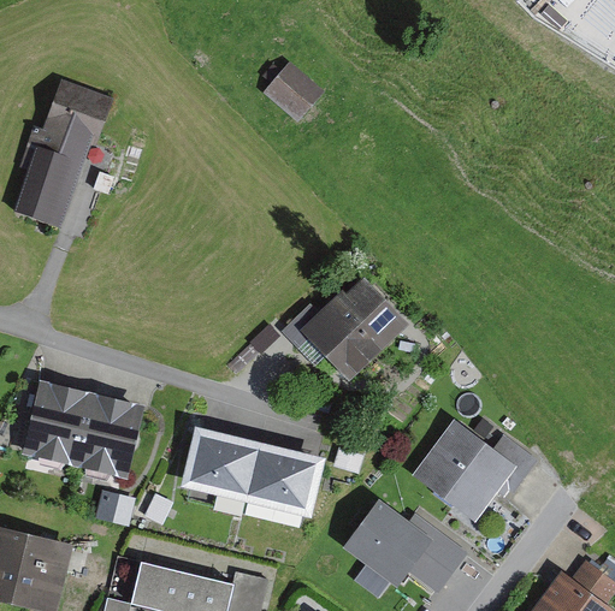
[(270,87),(261,95),(297,126),(324,95),(289,65),(282,73),(273,66),(261,79),(270,87)]
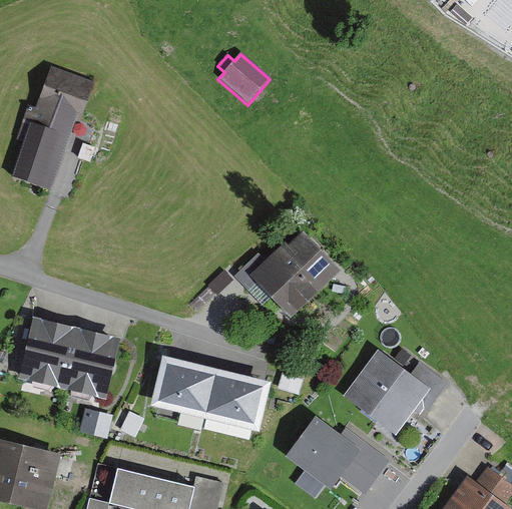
[(22,143),(10,177),(50,191),(75,124),(80,126),(95,84),(52,69),(36,111),(28,108),(16,141),(22,143)]
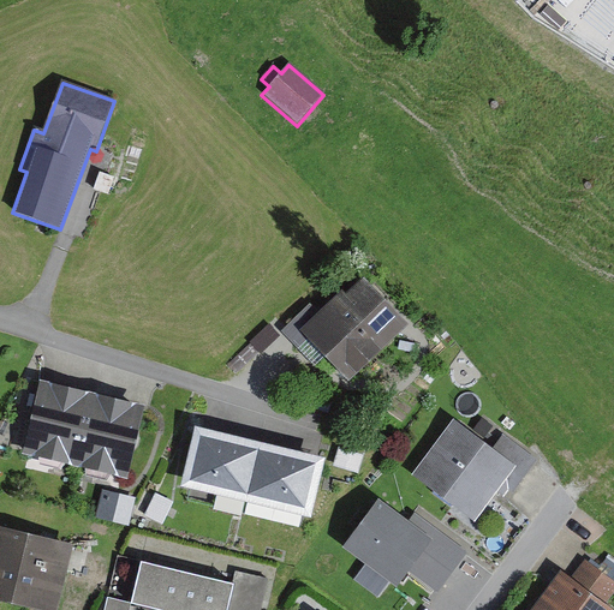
[(310,339),(349,380),(407,323),(363,277),(346,293),(341,288),(316,312),(309,305),(279,334),(297,352),(310,339)]
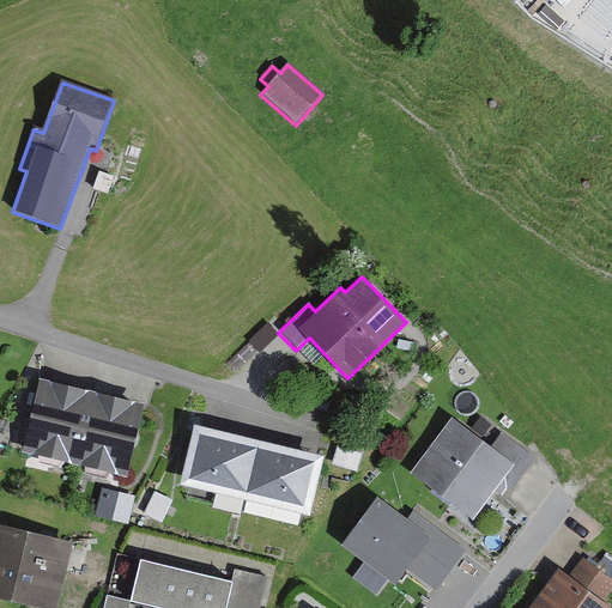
[(144,402),(38,378),(22,454),(126,478),(144,402)]
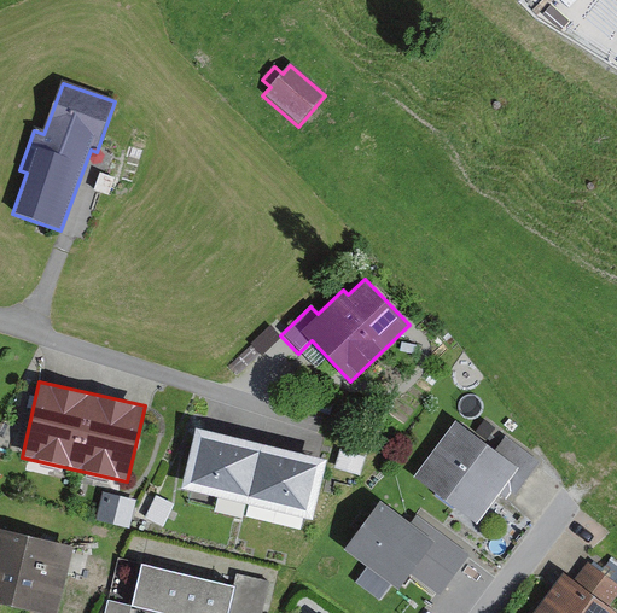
[(454,420),(411,478),(476,526),(498,497),(505,502),(510,495),(514,498),(539,465),(505,439),(496,451),(454,420)]
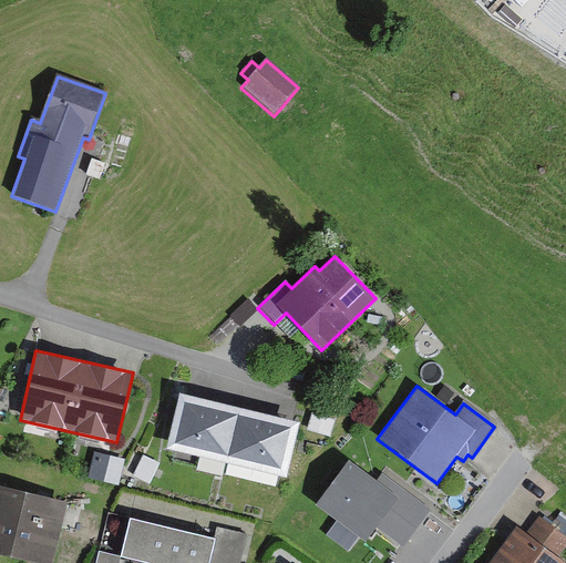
[(299,420),(178,391),(165,448),(286,477),(299,420)]
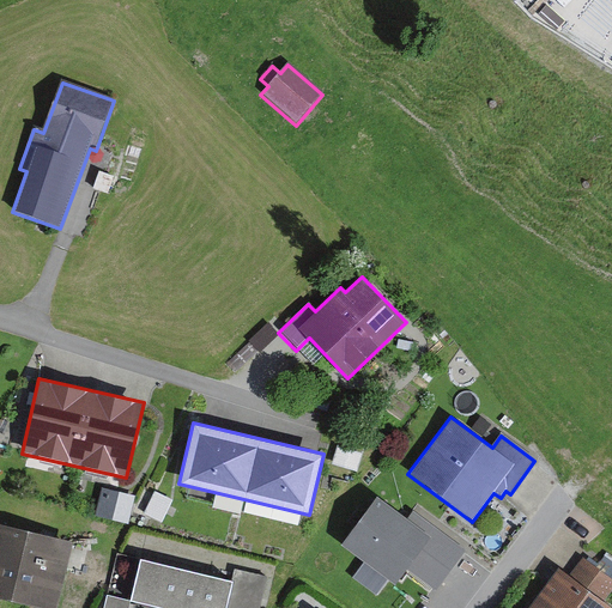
[(362,456),(337,448),(331,467),(356,474),(362,456)]
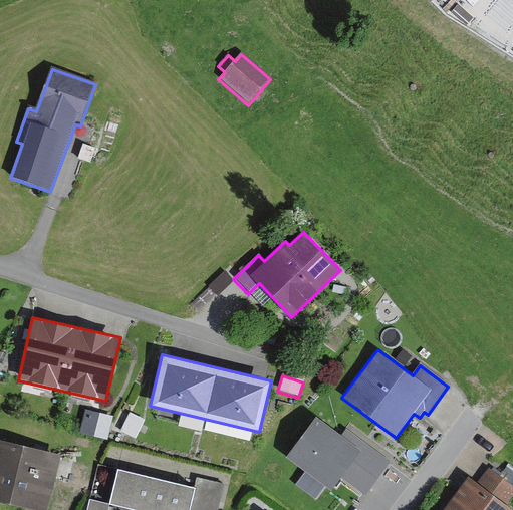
[(144,422),(130,415),(119,433),(135,441),(144,422)]
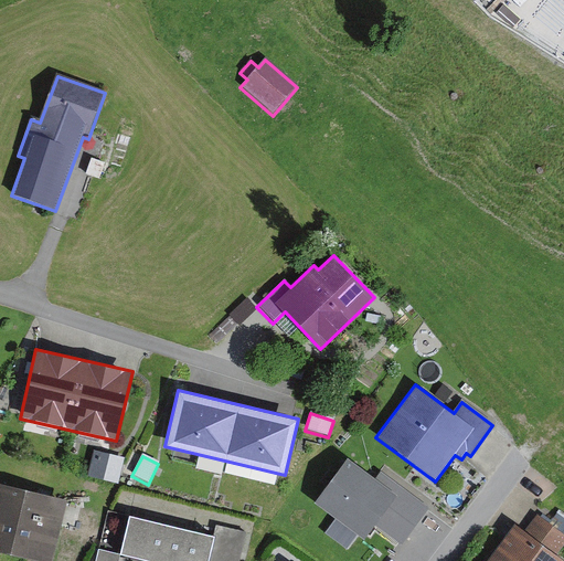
[(375,480),(347,458),(314,503),(363,539),(372,527),(401,548),(429,510),(380,474),(375,480)]
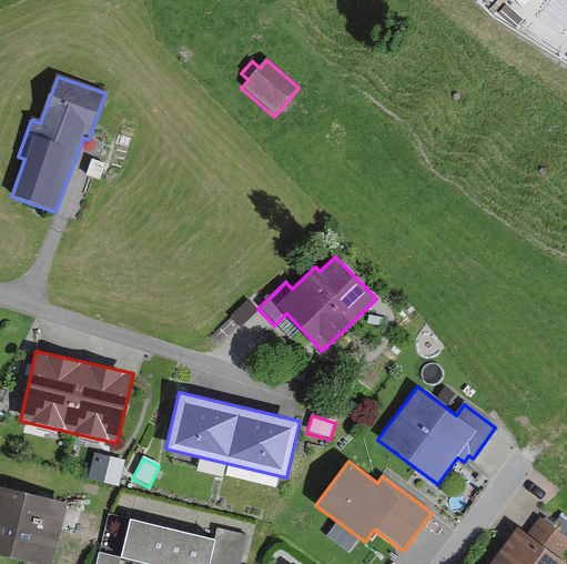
[(68,503),(0,486),(0,554),(34,563),(53,563),(68,503)]
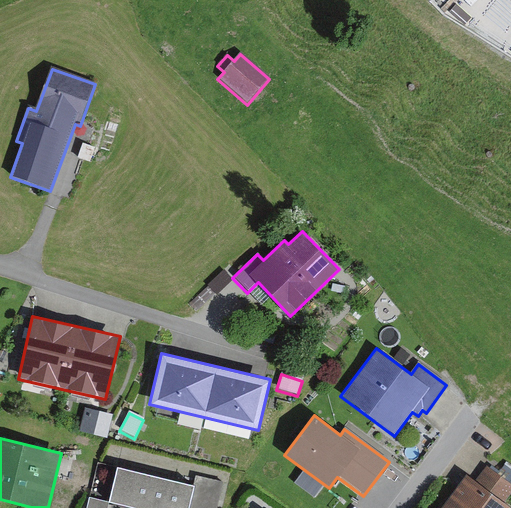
[(193,484),(116,466),(115,470),(97,465),(86,507),(107,507),(108,504),(122,507),(218,507),(224,484),(194,477),(193,484)]
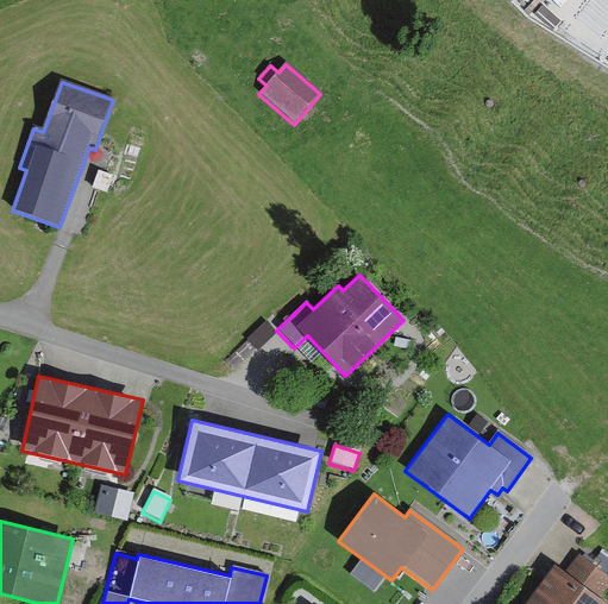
[(555,564),(524,603),(606,603),(600,598),(607,586),(607,578),(578,557),(566,572),(555,564)]
